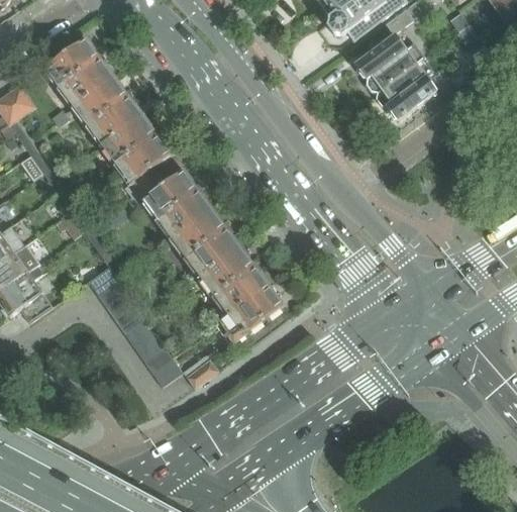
[(332,0),(323,7),(330,17),(329,25),(334,32),(342,33),(347,30),(354,40),(406,1),(405,0),(332,0)]
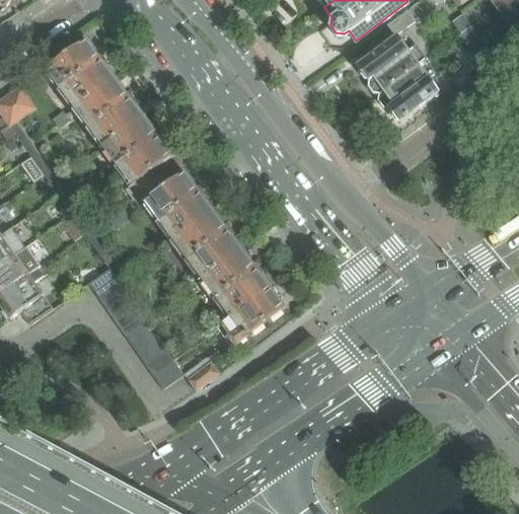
[(461,0),(492,0),(512,27),(518,21),(518,0),(461,0)]
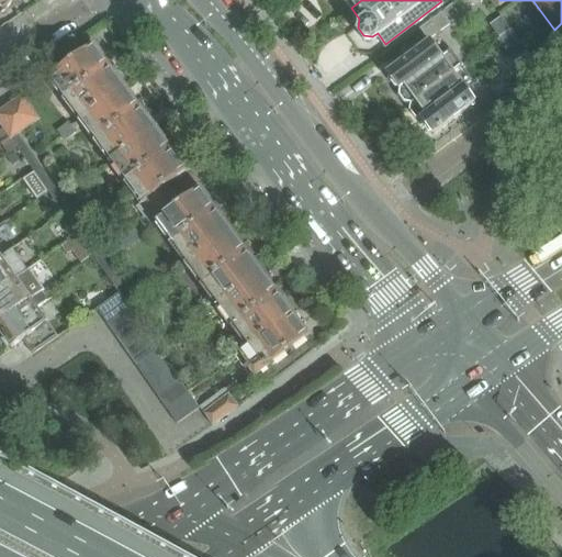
[(442,9),(422,24),(429,35),(450,20),(442,9)]
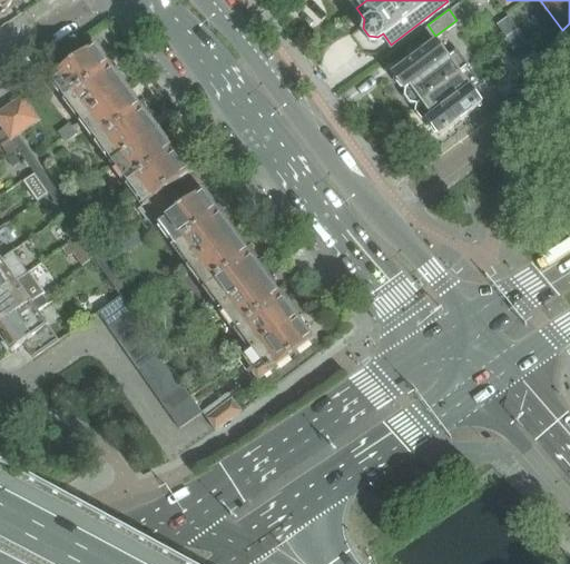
[(520,27),(507,37),(522,58),(536,48),(520,27)]
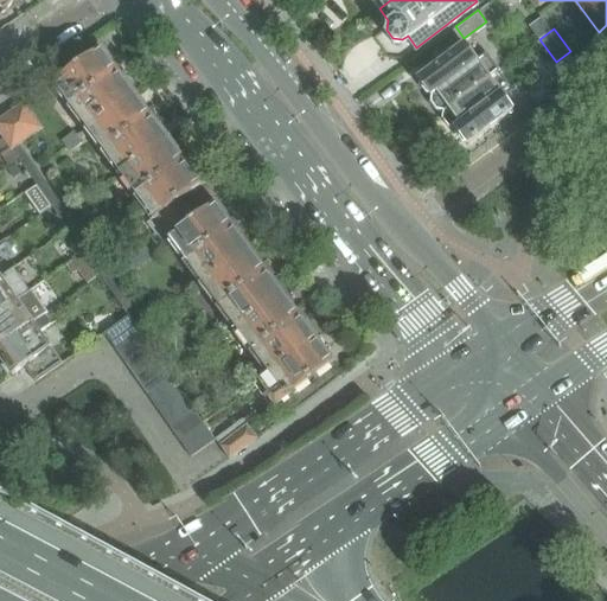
[(486,51),(477,58),(464,40),(417,75),(419,76),(430,91),(428,98),(435,109),(442,108),(494,68),(497,65),(486,51)]
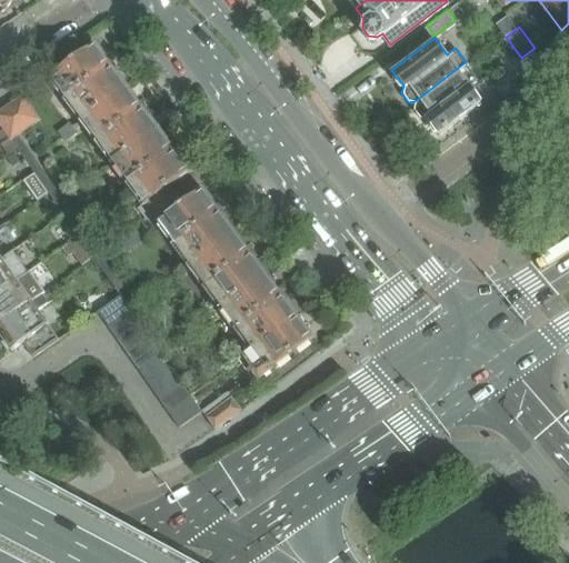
[(98,43),(96,44),(95,43),(90,47),(89,44),(79,52),(80,53),(80,54),(67,63),(66,62),(56,69),(57,71),(51,74),(83,117),(128,83),(120,72),(118,73),(103,54),(105,53),(98,43)]
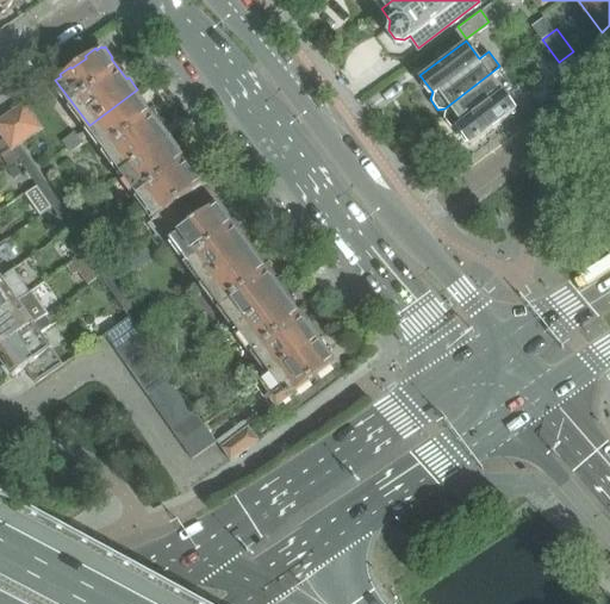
[(514,107),(500,88),(508,83),(497,68),(444,109),(442,114),(448,124),(455,124),(470,141),(514,107)]
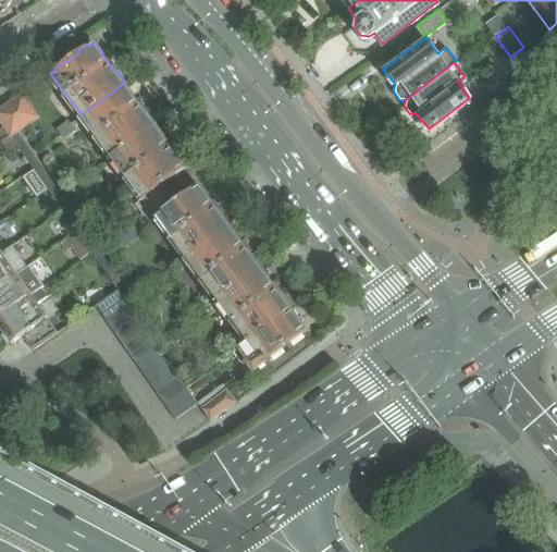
[(132,94),(133,93),(125,82),(82,114),(112,156),(156,123),(148,112),(146,113),(132,94)]
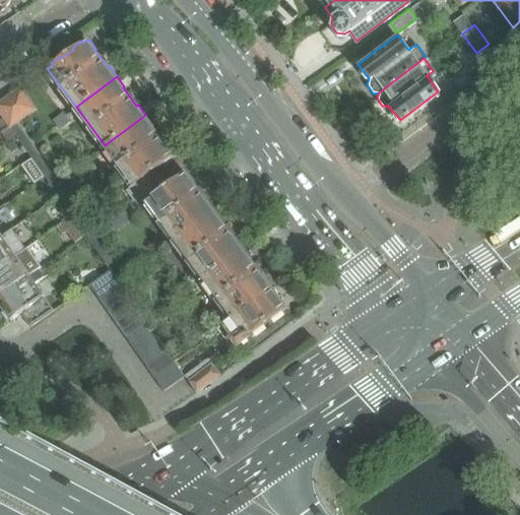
[(455,80),(450,84),(454,89),(459,86),(455,80)]
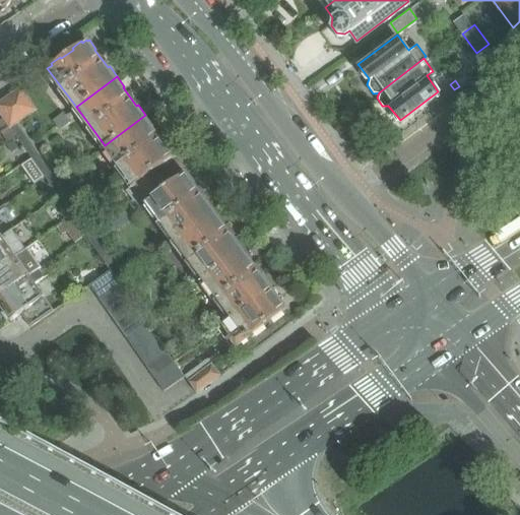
[(25,114),(37,107),(20,85),(10,93),(6,95),(0,100),(0,109),(24,145),(31,140),(17,120),(21,117),(25,114)]
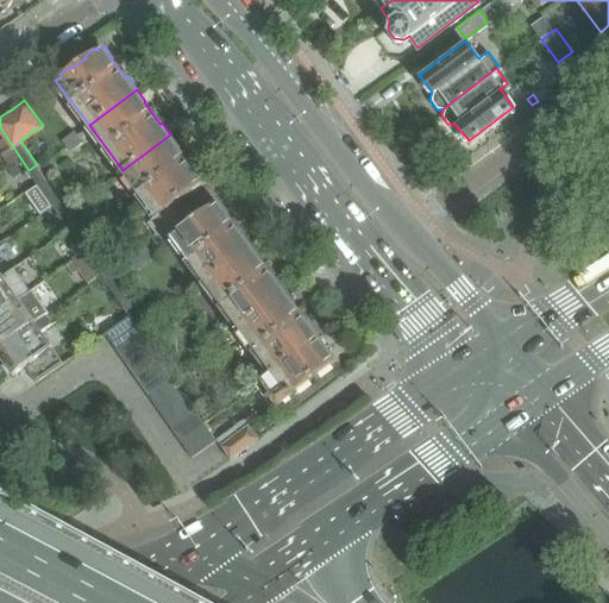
[(75,129),(62,137),(67,142),(79,133),(75,129)]
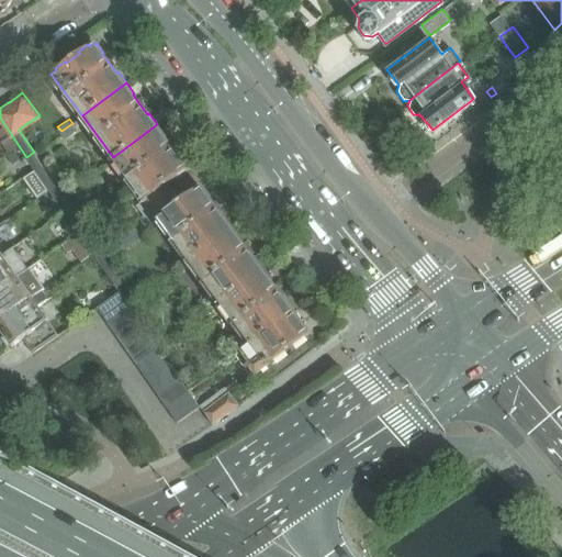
[(72,123),(62,131),(65,136),(76,127),(72,123)]
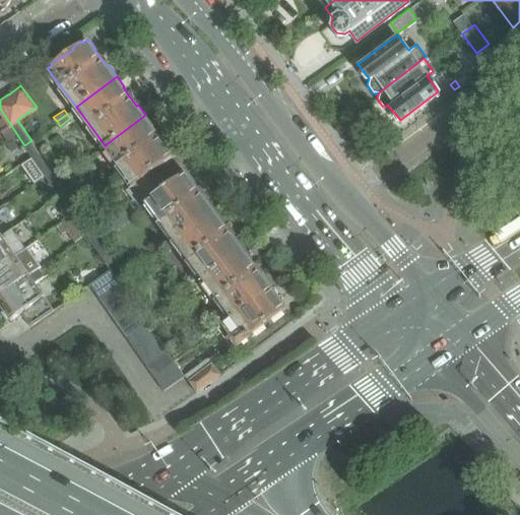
[(173,152),(167,143),(165,144),(150,127),(153,125),(145,115),(105,145),(132,183),(126,188),(133,198),(160,177),(154,169),(172,155),(172,153),(173,152)]
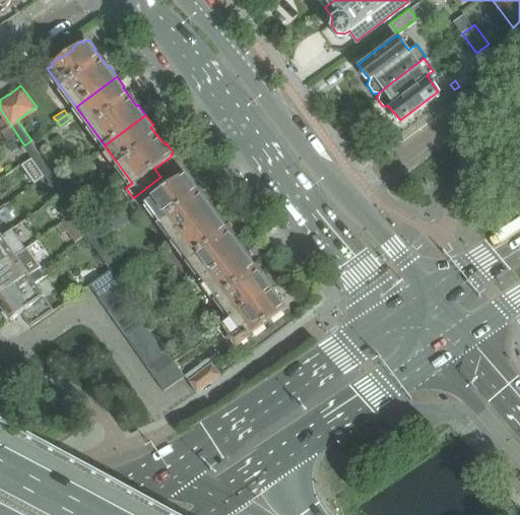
[(14,138),(7,143),(12,149),(19,144),(14,138)]
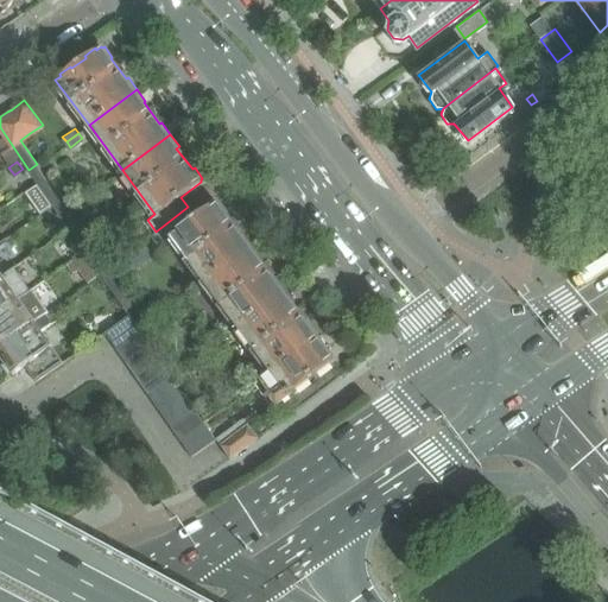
[(62,216),(69,210),(37,164),(29,170),(62,216)]
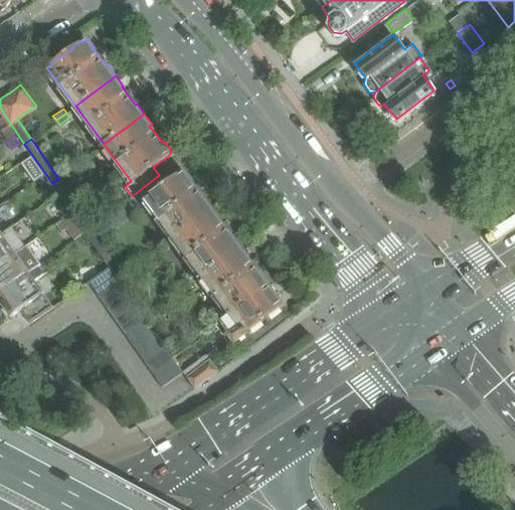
[(204,198),(191,180),(192,179),(185,170),(184,171),(183,170),(165,183),(159,175),(132,196),(139,204),(145,200),(172,237),(213,207),(205,196),(204,198)]
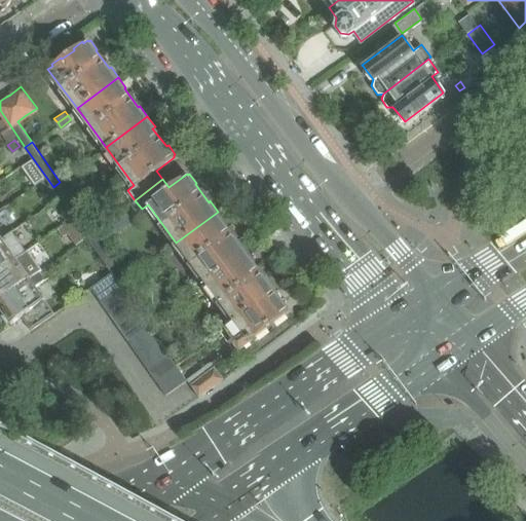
[(87,236),(94,231),(60,182),(53,187),(74,216),(87,235),(87,236)]
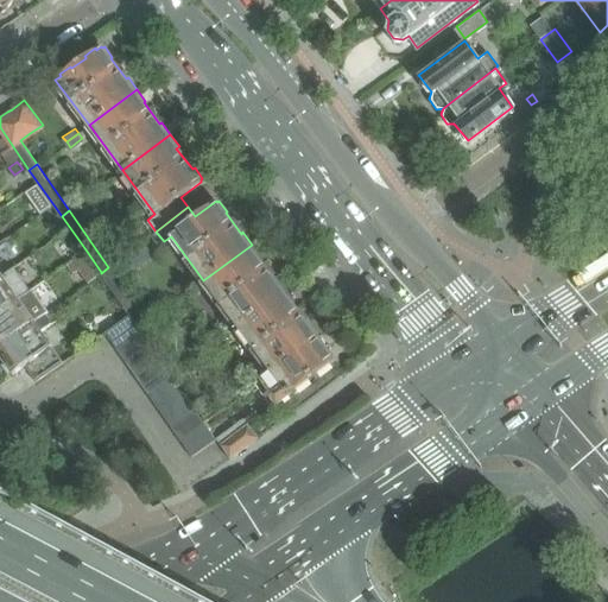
[(0,252),(12,245),(6,236),(0,240),(0,252)]
